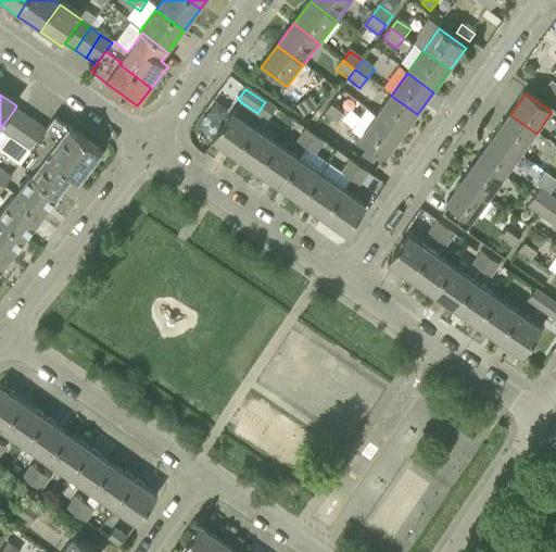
[(375,118),(401,137),(417,114),(391,96),(375,118)]
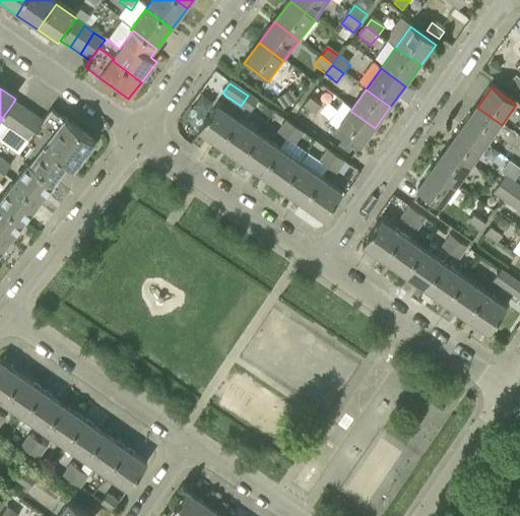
[(241,106),(246,109),(251,113),(257,104),(258,103),(248,95),(241,106)]
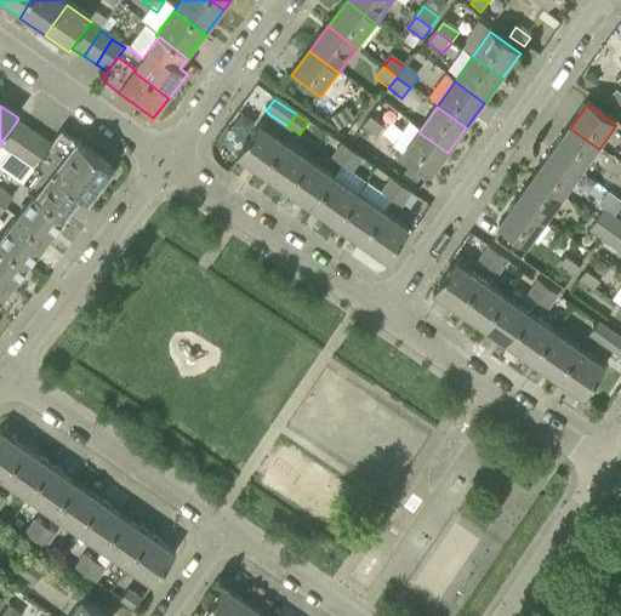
[(237,158),(262,176),(283,144),(294,130),(288,126),(271,115),(261,129),(258,127),(237,158)]
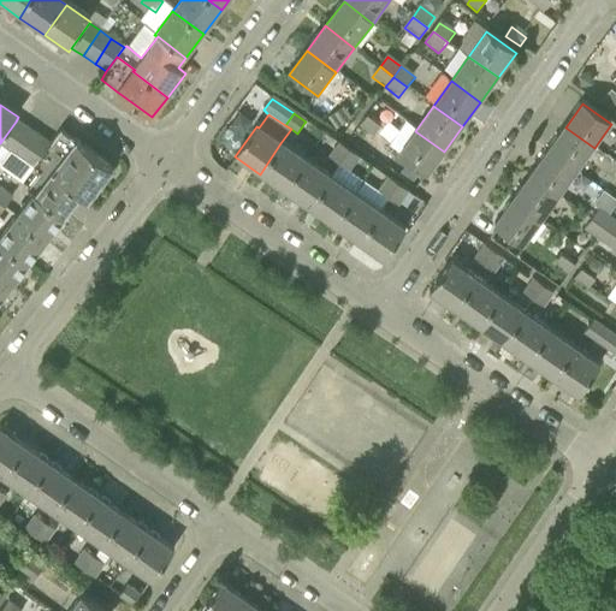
[(373,138),(381,128),(367,117),(359,128),(373,138)]
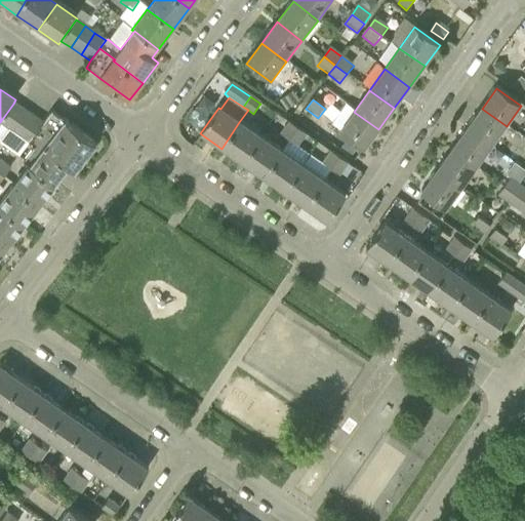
[(0,122),(0,125),(8,131),(23,110),(13,104),(0,122)]
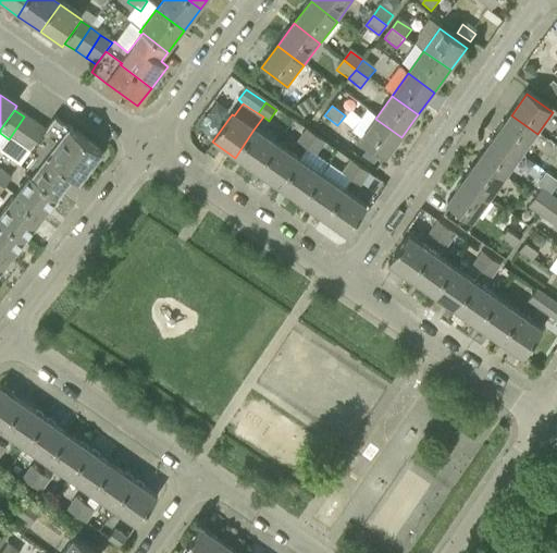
[(521,157),(537,134),(511,115),(495,138),(521,157)]
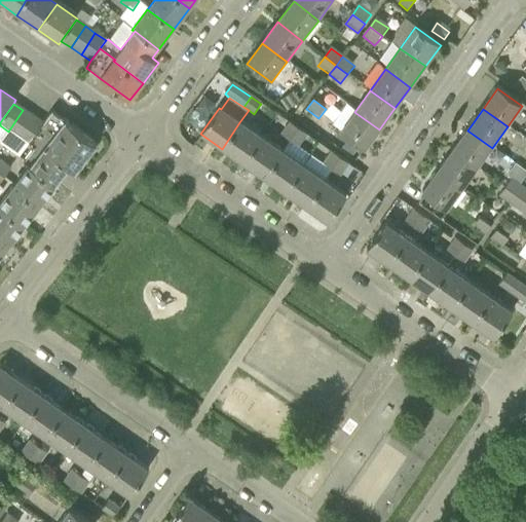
[(33,117),(23,110),(8,132),(19,139),(33,117)]
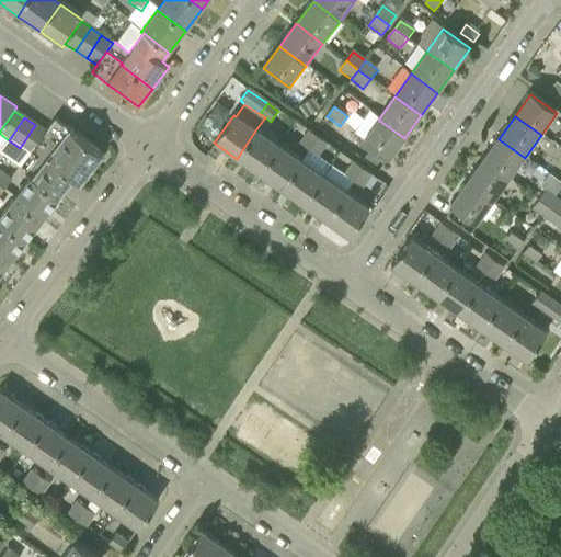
[(404,138),(378,120),(375,117),(359,138),(362,140),(362,141),(389,161),(404,138)]
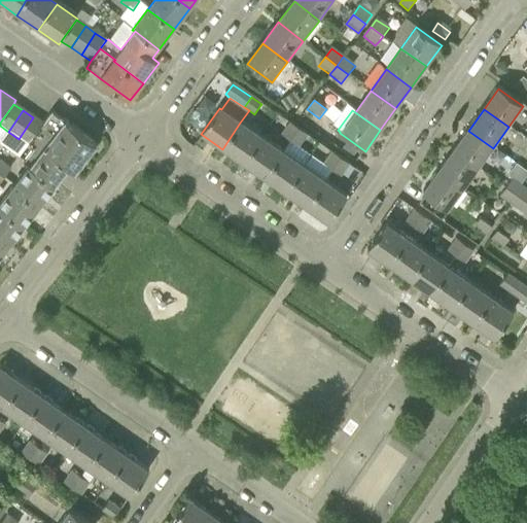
[(97,145),(53,112),(30,146),(30,147),(31,146),(34,148),(25,162),(30,166),(55,186),(69,168),(75,173),(97,145)]
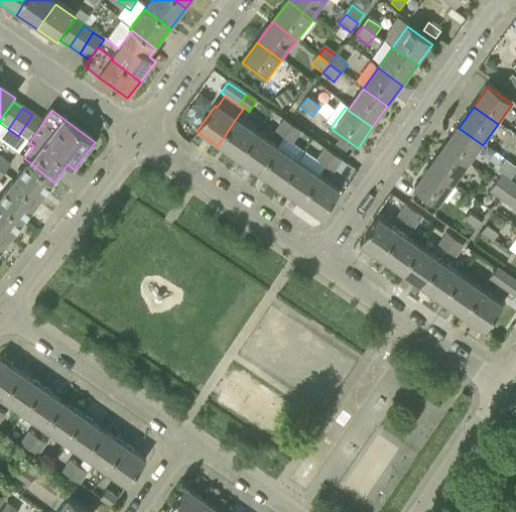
[(22,138),(29,143),(42,122),(32,115),(18,136),(22,138)]
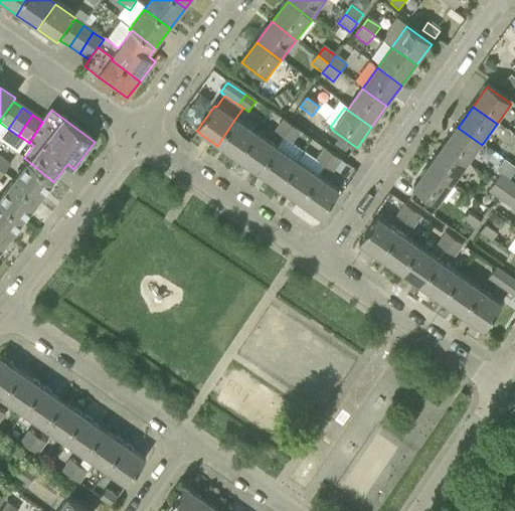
[(217,146),(237,160),(255,135),(234,120),(217,146)]
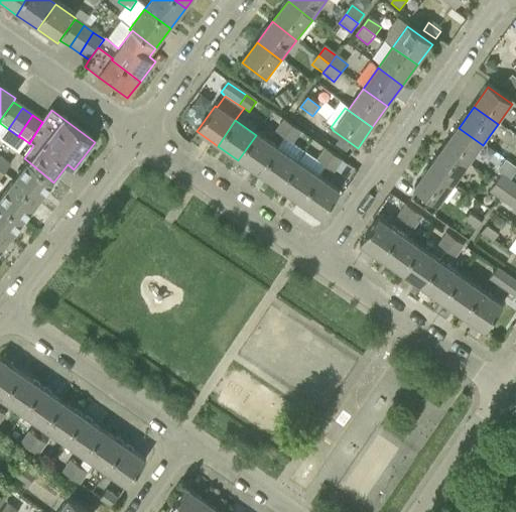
[(275,133),(284,140),(293,127),(284,121),(275,133)]
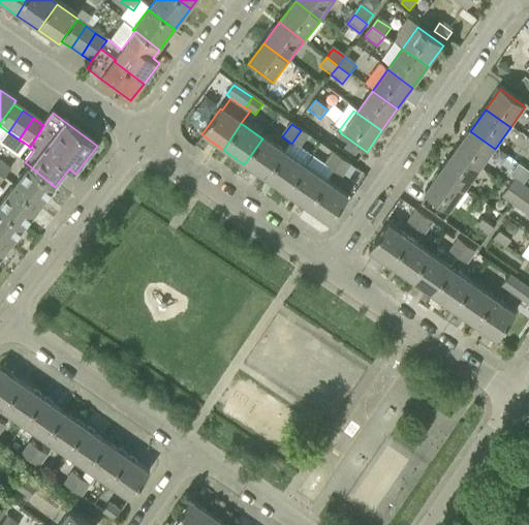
[(0,126),(0,144),(8,132),(0,126)]
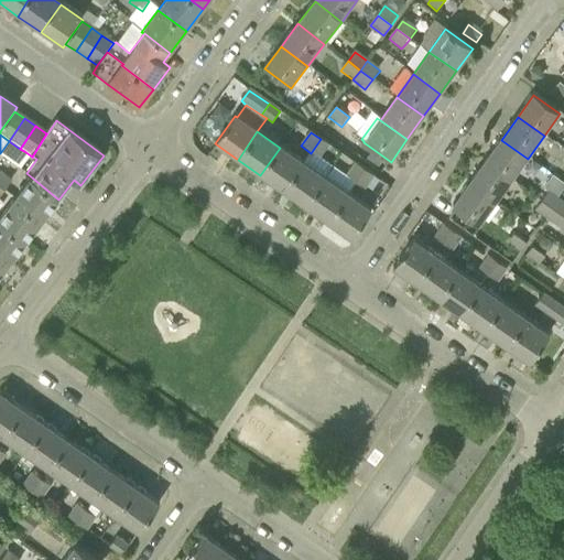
[(311,153),(321,160),(329,147),(321,139),(311,153)]
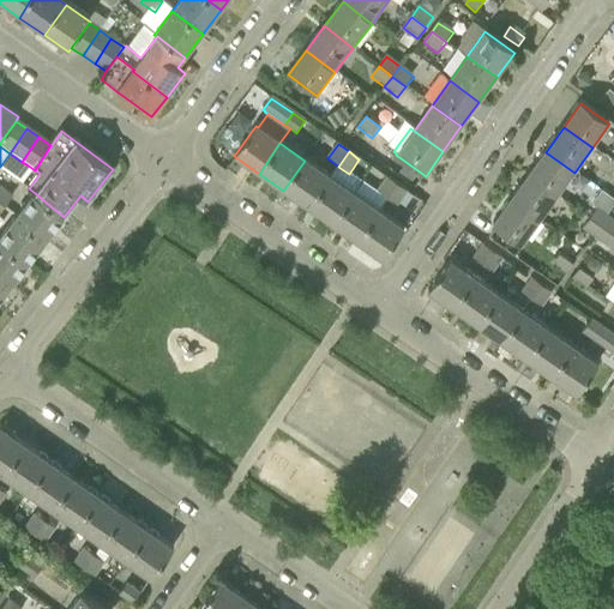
[(557,198),(575,173),(546,152),(528,176),(557,198)]
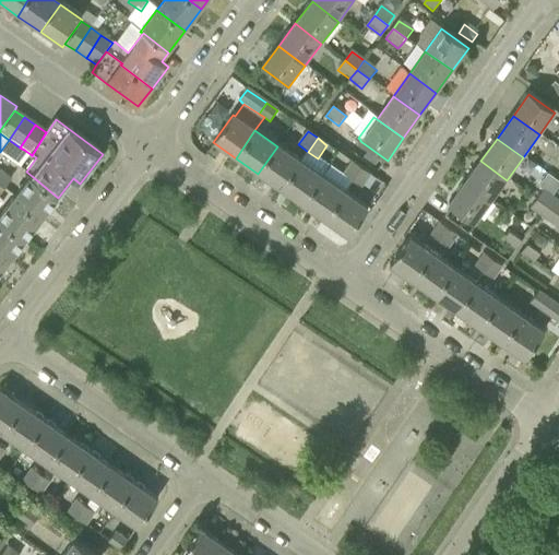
[(258,174),(281,189),(300,162),(277,146),(258,174)]
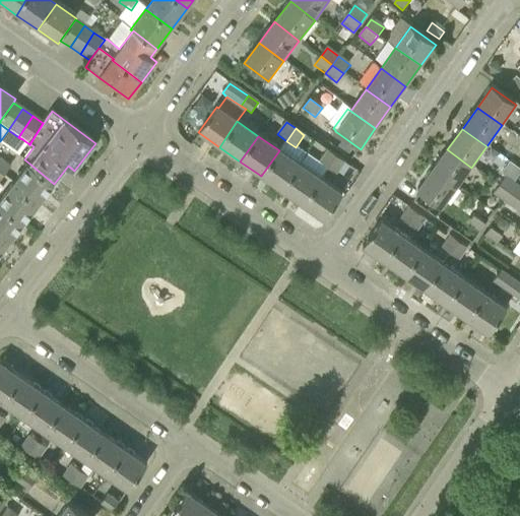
[(432,171),(456,188),(471,168),(447,149),(432,171)]
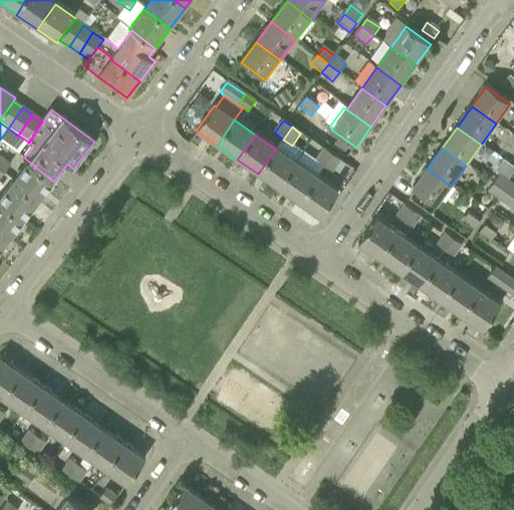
[(258,174),(279,189),(296,163),(276,149),(258,174)]
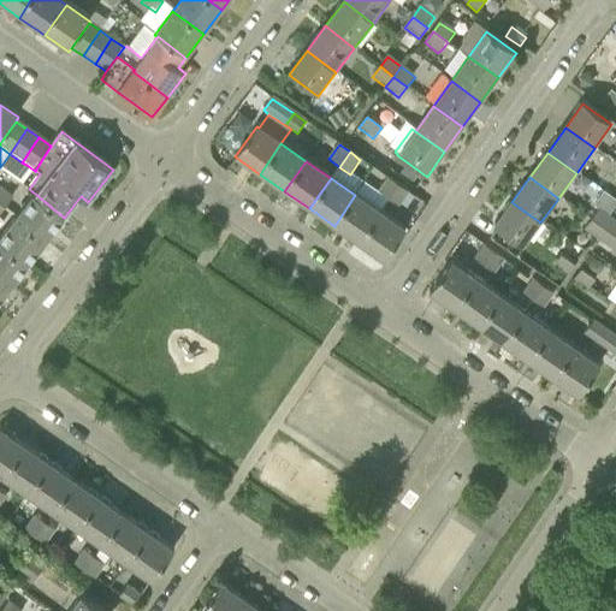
[(378,193),(388,200),(398,187),(388,179),(378,193)]
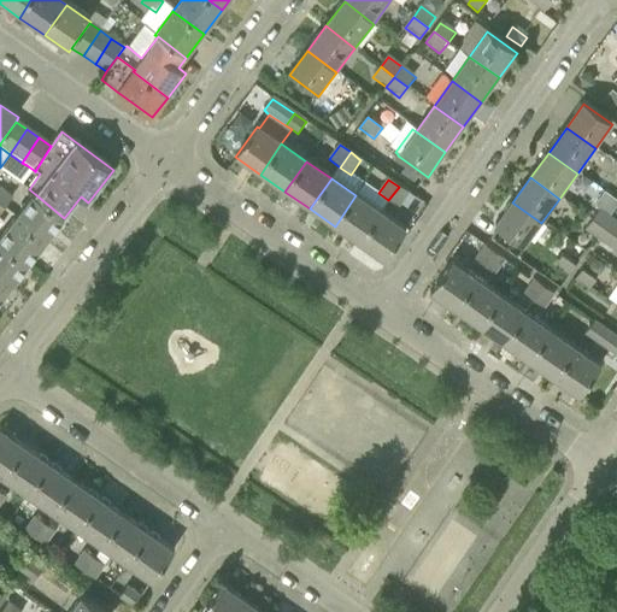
[(388,200),(399,207),(409,194),(399,187),(388,200)]
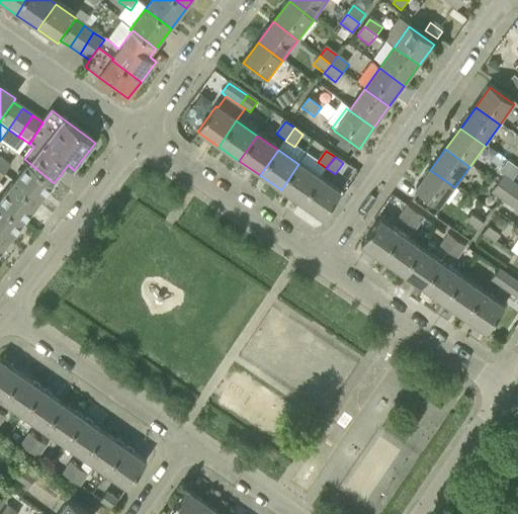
[(0,172),(4,176),(11,168),(0,159),(0,172)]
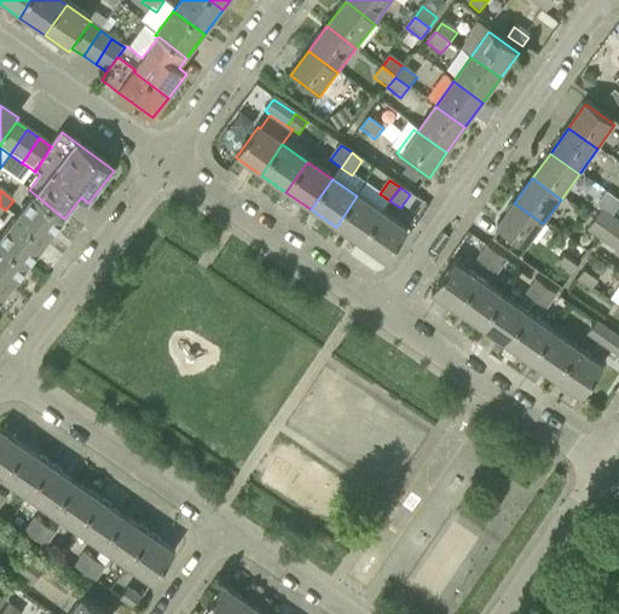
[(46,242),(64,219),(35,195),(16,219),(46,242)]
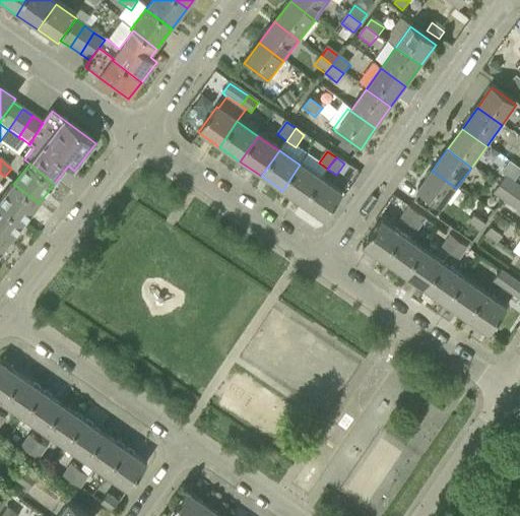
[(282,191),(303,205),(321,180),(300,165),(282,191)]
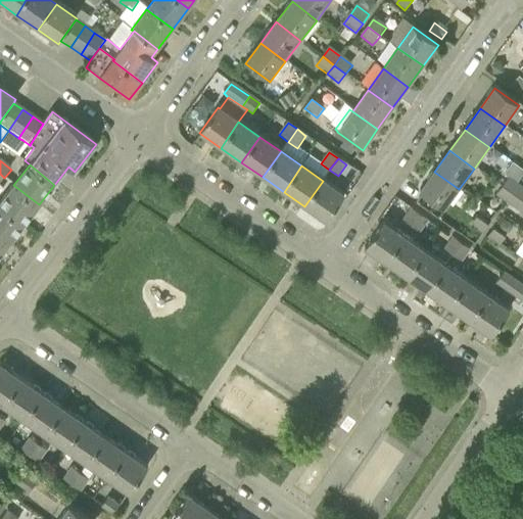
[(459,189),(434,172),(419,192),(444,210),(459,189)]
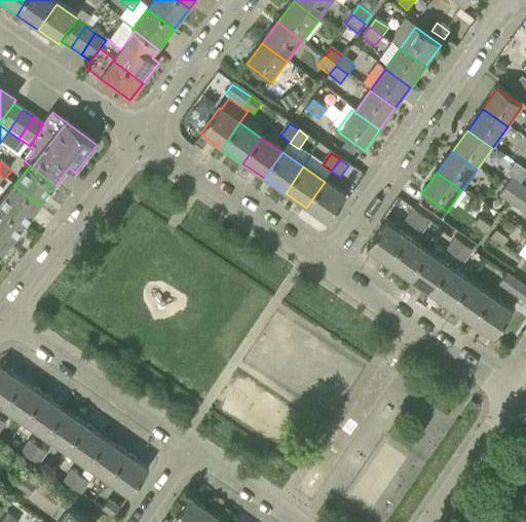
[(517,196),(523,187),(511,180),(504,188),(517,196)]
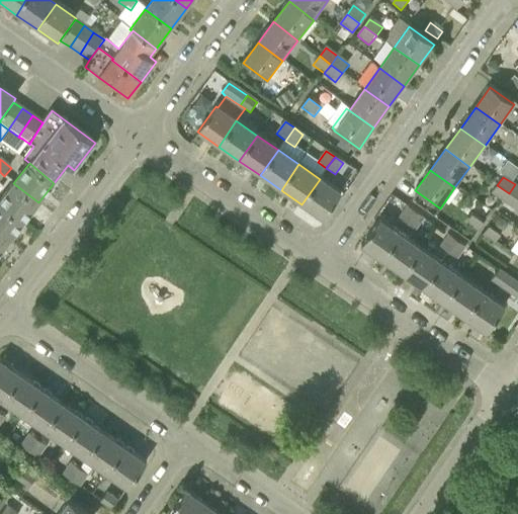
[(320,179),(301,204),(323,220),(341,193),(320,179)]
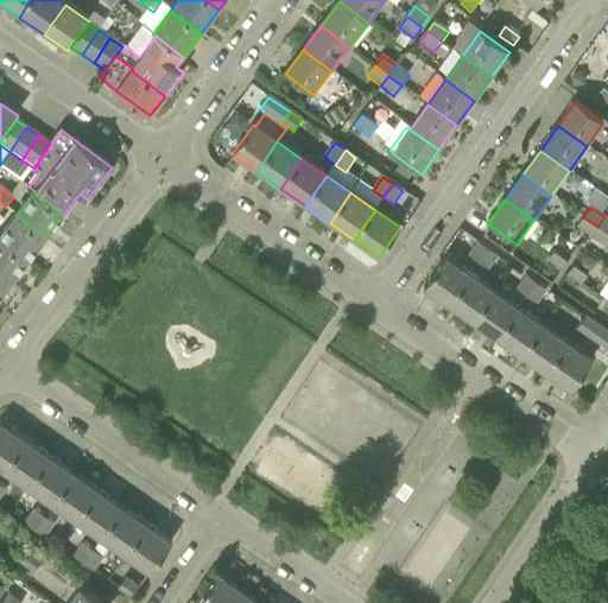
[(0,240),(27,261),(45,237),(16,215),(0,235),(0,240)]
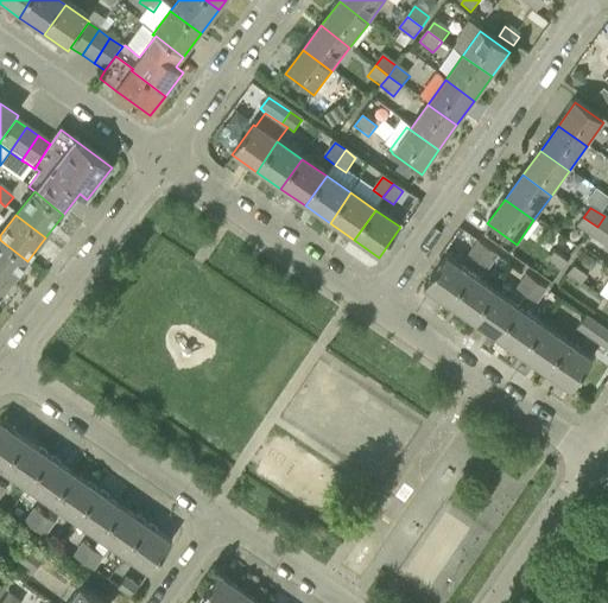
[(607,219),(605,216),(597,227),(607,234),(607,219)]
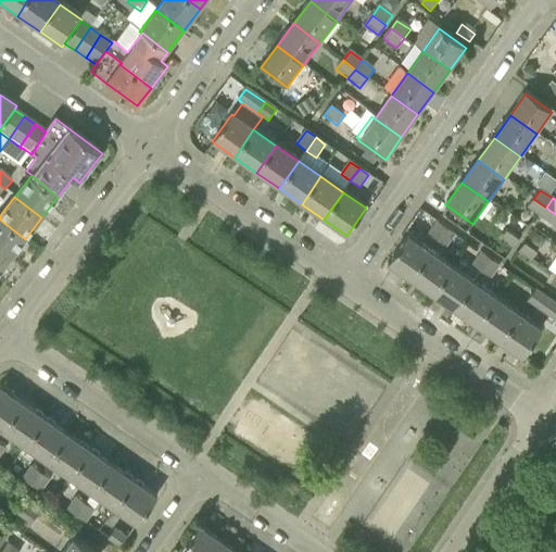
[(539,217),(546,208),(533,199),(527,209),(539,217)]
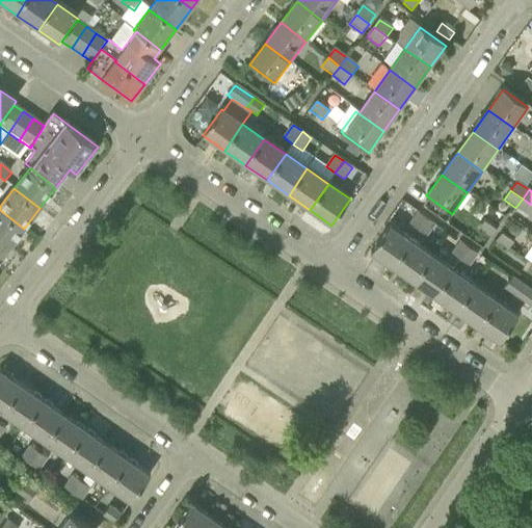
[(531,205),(523,199),(515,208),(528,217),(531,211),(531,205)]
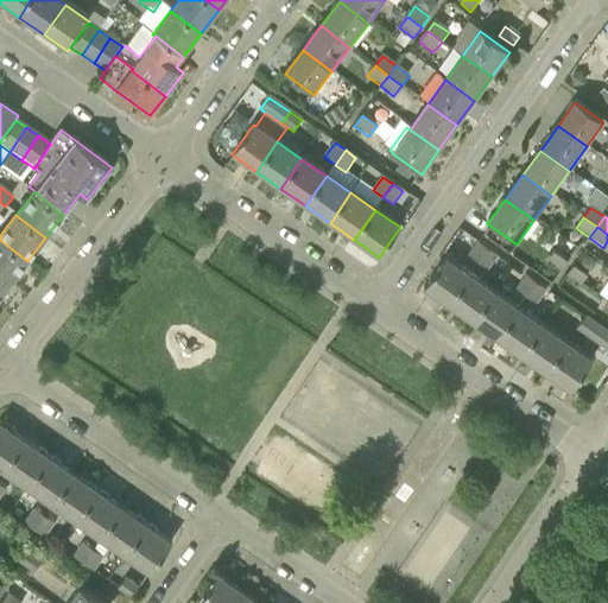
[(0,274),(11,284),(27,261),(0,240),(0,274)]
